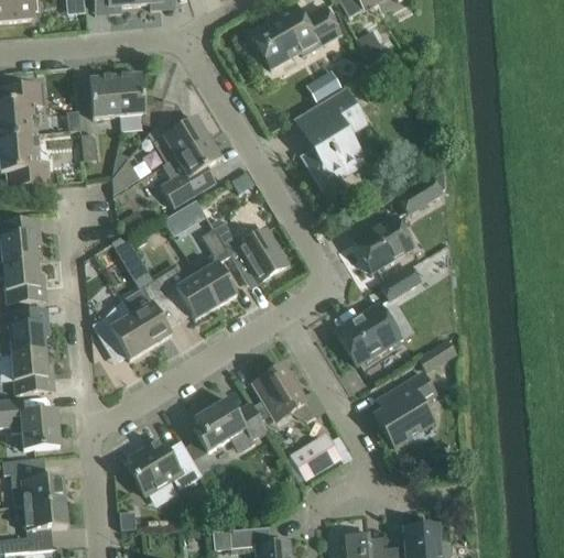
[(0,0),(0,20),(33,18),(31,0),(0,0)]
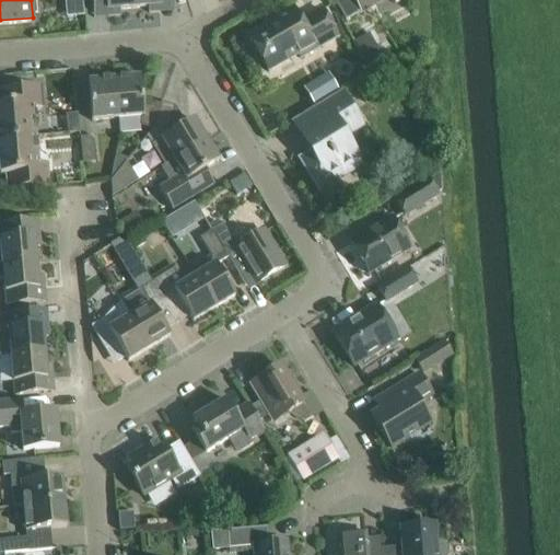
[(135,4),(135,0),(106,0),(107,12),(120,11),(119,6),(135,4)]
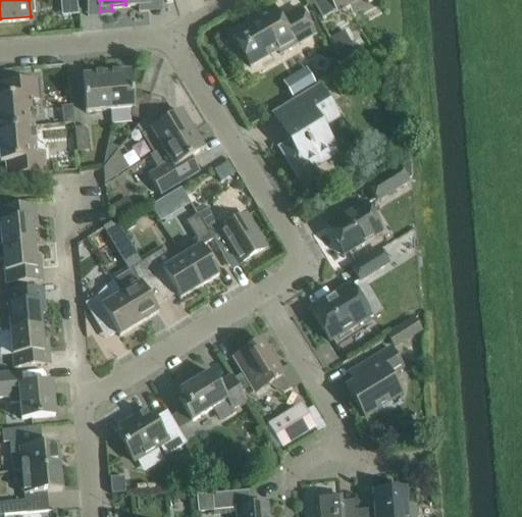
[(125,0),(125,4),(139,3),(139,8),(151,7),(150,0),(125,0)]
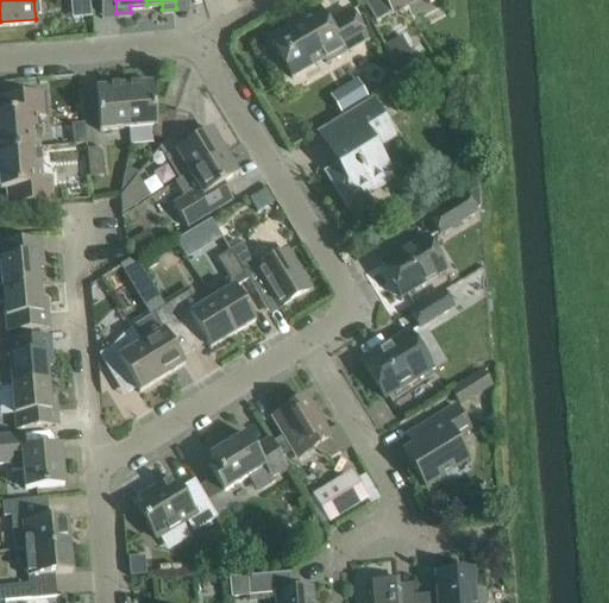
[(366,0),(377,18),(390,11),(384,0),(366,0)]
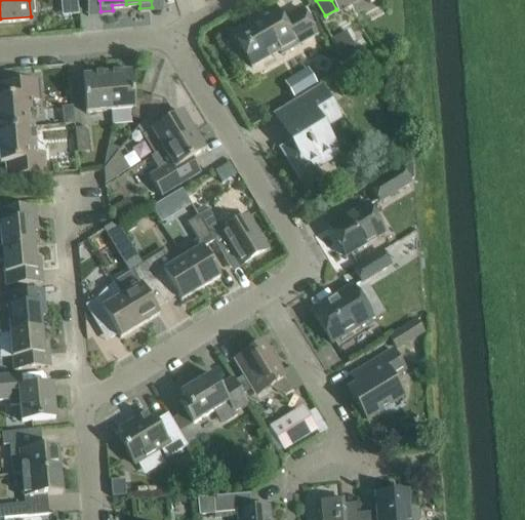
[(256,14),(258,16),(233,31),(251,64),(252,63),(251,61),(279,45),(282,50),(316,31),(303,5),(282,16),(275,3),(256,14)]
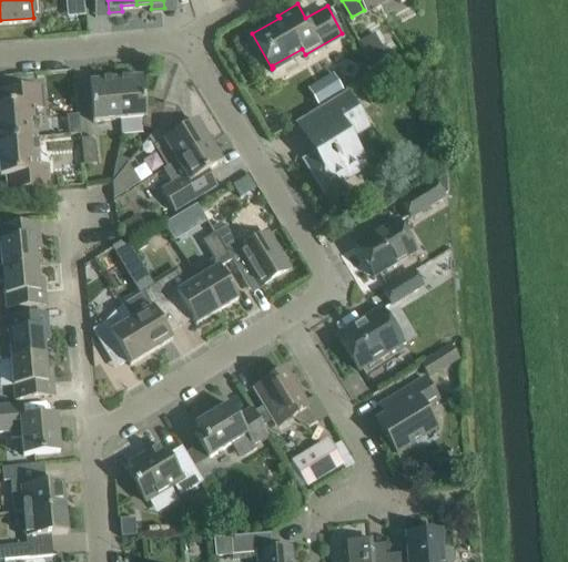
[(376,30),(361,38),(377,67),(392,58),(376,30)]
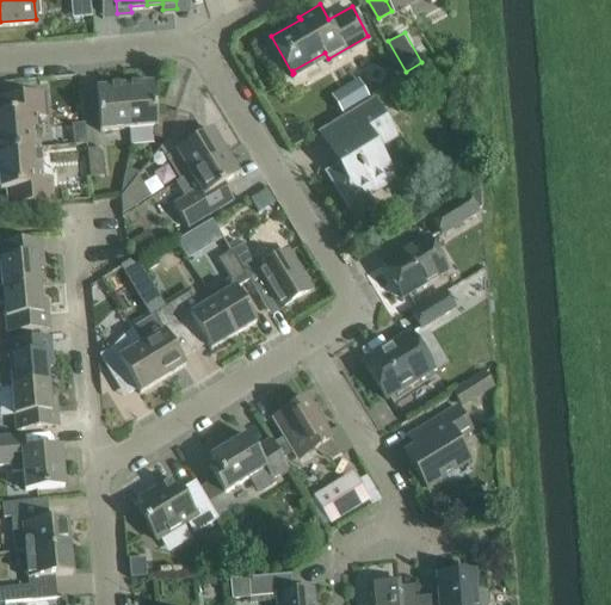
[(168,133),(177,110),(162,105),(156,105),(154,79),(127,81),(130,124),(154,123),(154,131),(167,135),(168,133)]
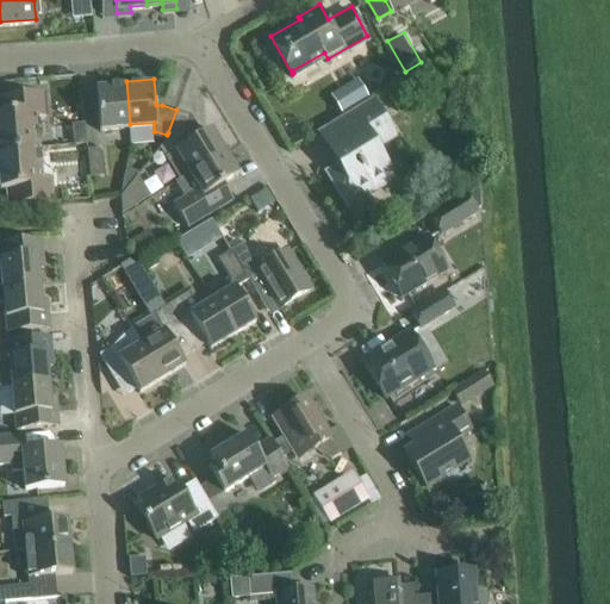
[(130,124),(126,81),(97,83),(100,126),(130,124)]
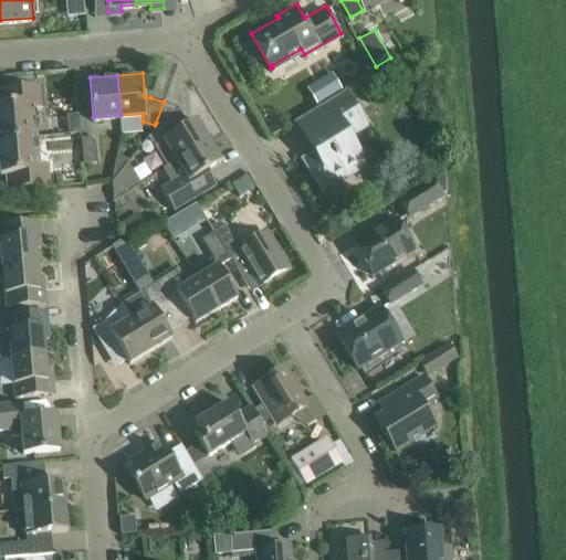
[(376,75),(360,84),(370,99),(385,90),(376,75)]
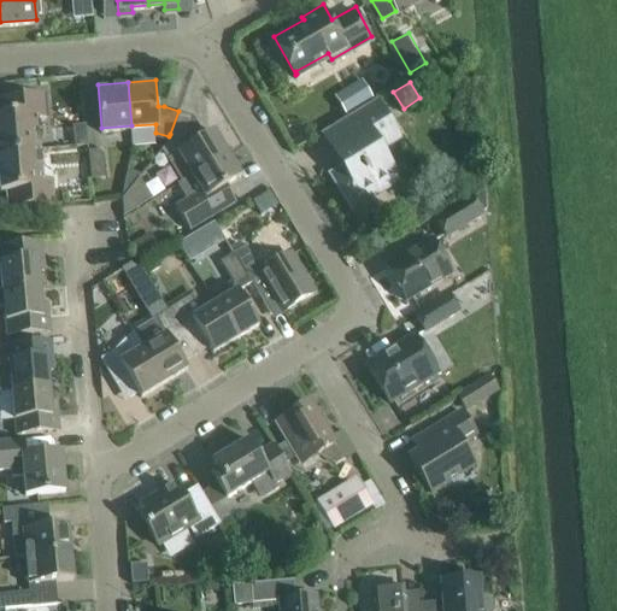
[(341,98),(347,110),(363,100),(356,88),(341,98)]
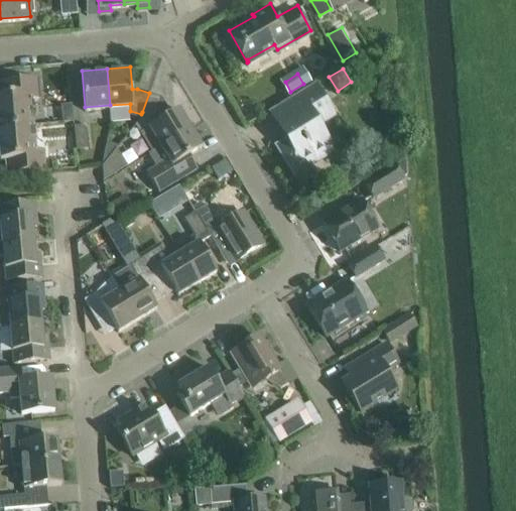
[(0,124),(33,121),(31,97),(39,96),(37,75),(0,78),(0,88),(0,92),(0,124)]
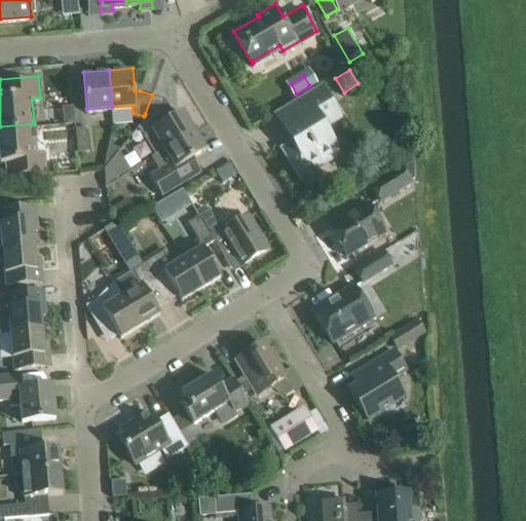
[(304,183),(318,175),(320,175),(315,169),(341,152),(326,125),(341,116),(322,84),(296,100),(304,114),(292,121),(295,127),(297,127),(298,126),(301,132),(294,136),(293,140),(283,146),(304,183)]
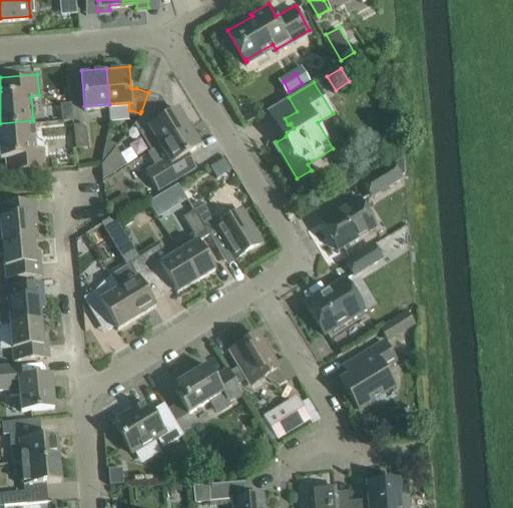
[(149,89),(148,92),(141,111),(153,115),(160,93),(149,89)]
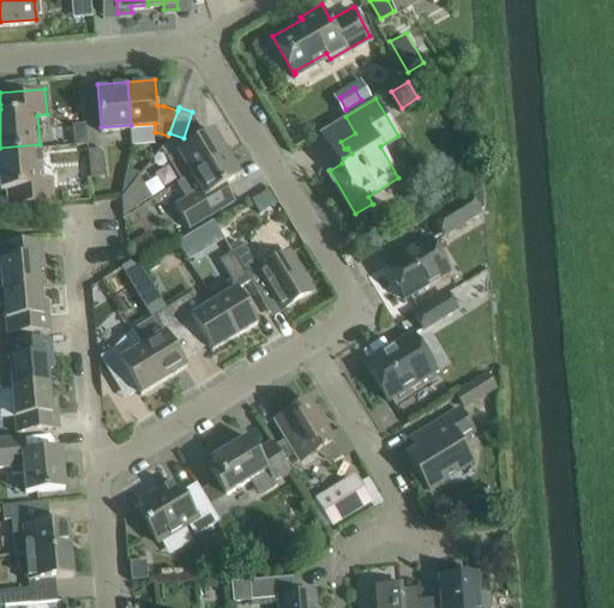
[(76,142),(85,140),(83,116),(72,116),(76,142)]
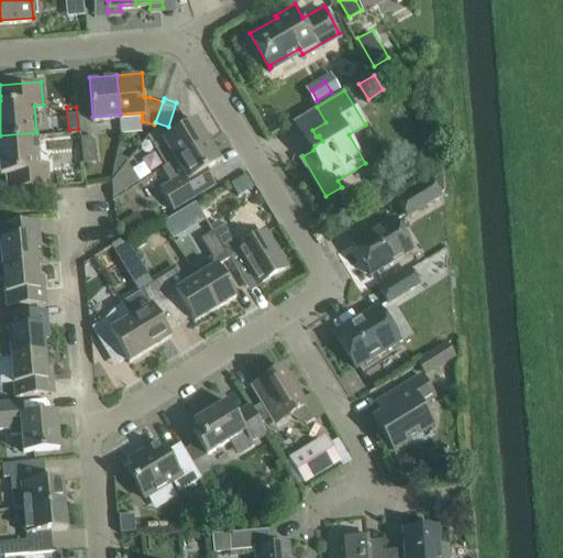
[(164,135),(151,143),(163,164),(176,156),(207,137),(195,117),(176,128),(164,135)]
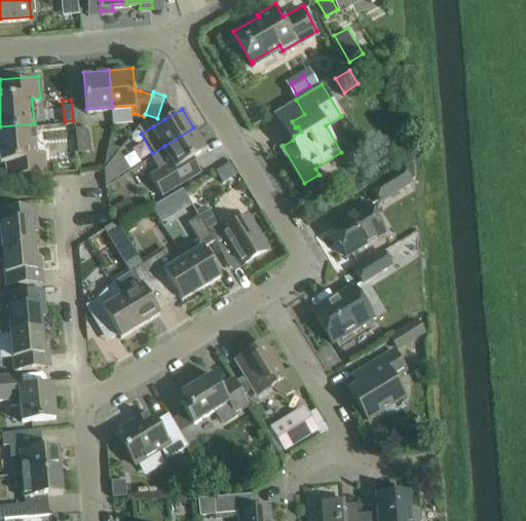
[(34,123),(0,126),(0,158),(0,160),(6,159),(7,174),(46,171),(44,150),(36,151),(34,123)]
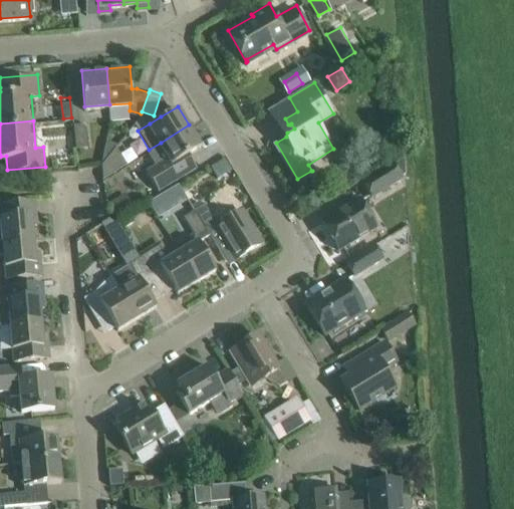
[(77,146),(88,145),(86,120),(75,121),(77,146)]
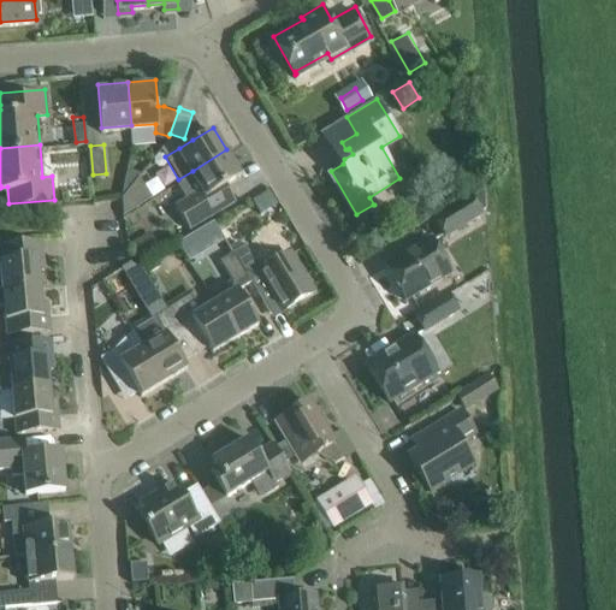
[(178,179),(175,182),(185,199),(177,203),(181,211),(190,226),(203,218),(236,199),(226,183),(241,173),(226,149),(193,171),(178,179)]
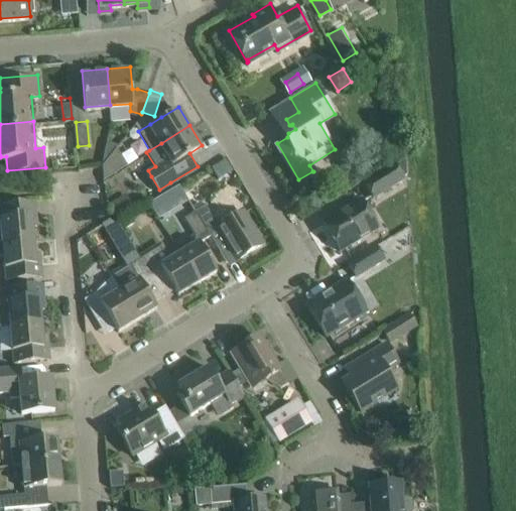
[(107,137),(103,160),(118,142),(107,137)]
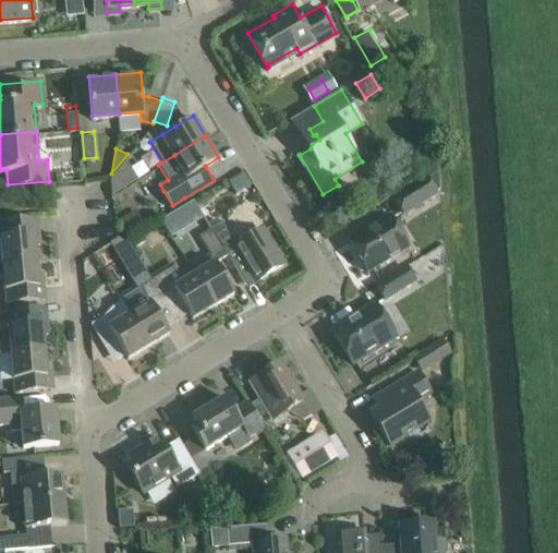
[(126,156),(110,177),(110,178),(112,191),(138,175),(126,156)]
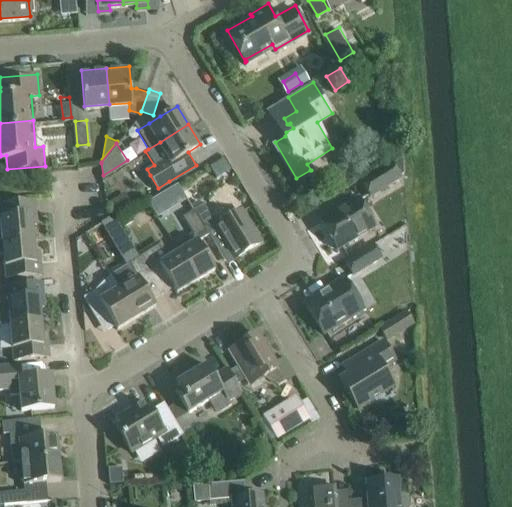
[(372,192),(404,172),(394,157),(363,177),(372,192)]
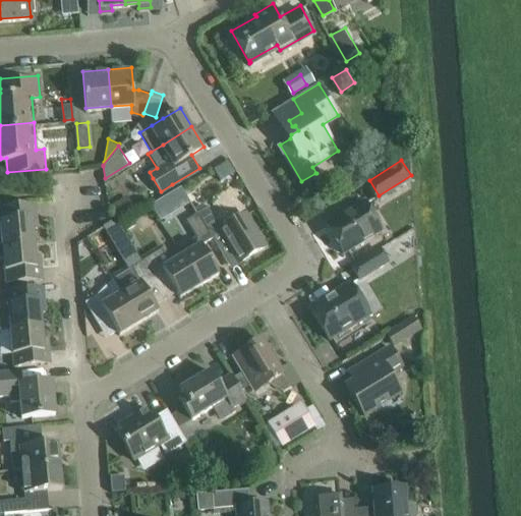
[(183,193),(174,193),(174,203),(183,203),(183,193)]
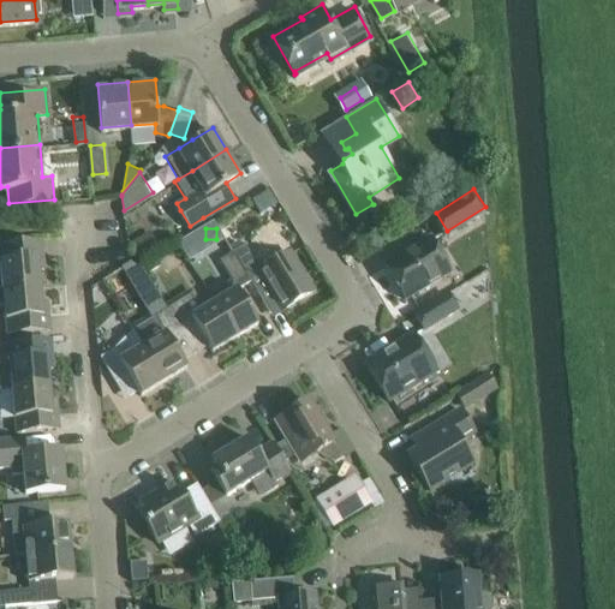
[(132,242),(139,255),(159,244),(150,231),(132,242)]
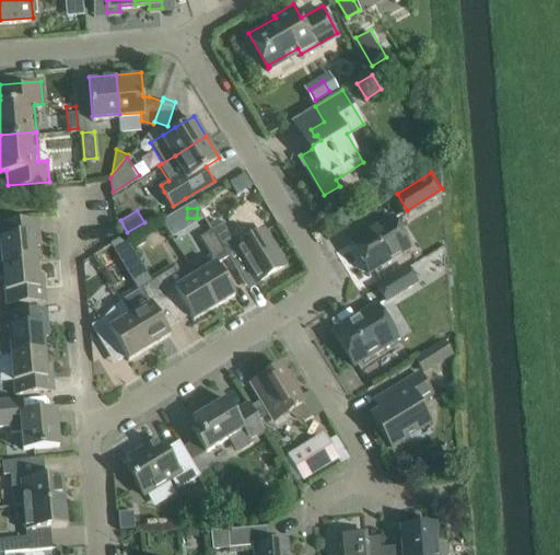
[(370,270),(388,258),(411,244),(393,214),(351,239),(370,270)]
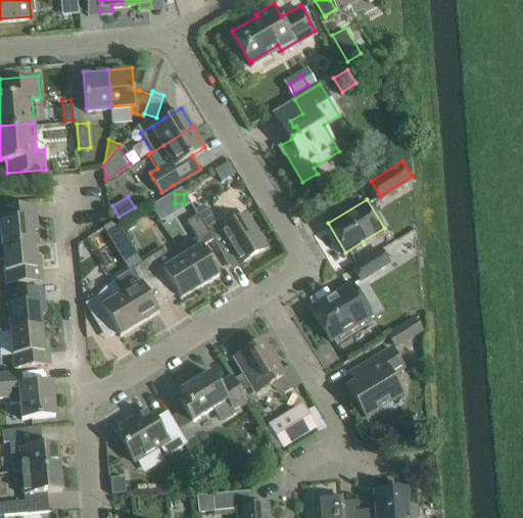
[(0,208),(3,244),(35,241),(33,227),(38,226),(37,215),(24,216),(22,203),(0,205),(0,208)]
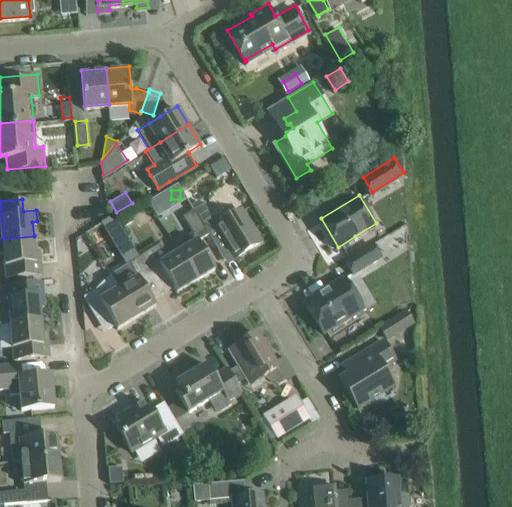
[(174,242),(196,279),(215,267),(195,234),(206,227),(194,207),(183,214),(193,231),(174,242)]
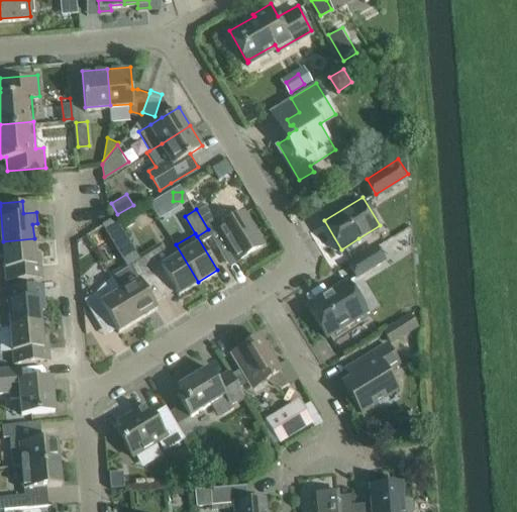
[(225,237),(237,257),(262,242),(243,211),(219,226),(215,219),(206,225),(217,242),(225,237)]
